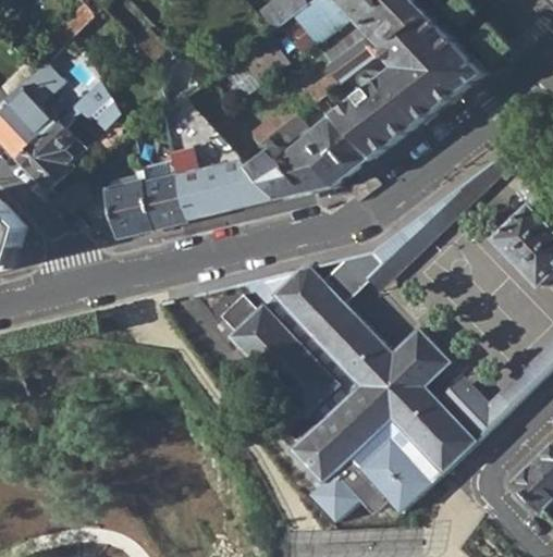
[(380,52),(429,15),(414,0),(338,0),(375,38),(364,38),(349,49),(342,40),(324,54),(330,63),(327,66),(331,71),(247,134),(203,86),(185,98),(242,157),(319,98),(380,52)]
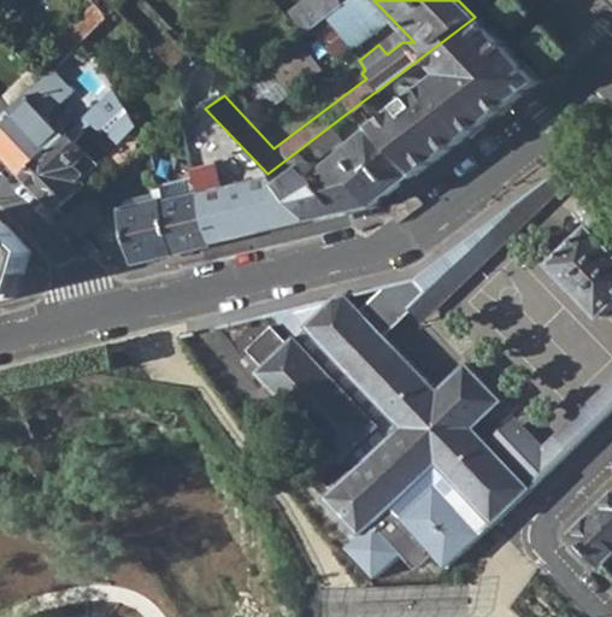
[(364,0),(349,0),(311,29),(321,42),(334,31),(339,37),(323,47),(333,60),(383,23),(364,0)]
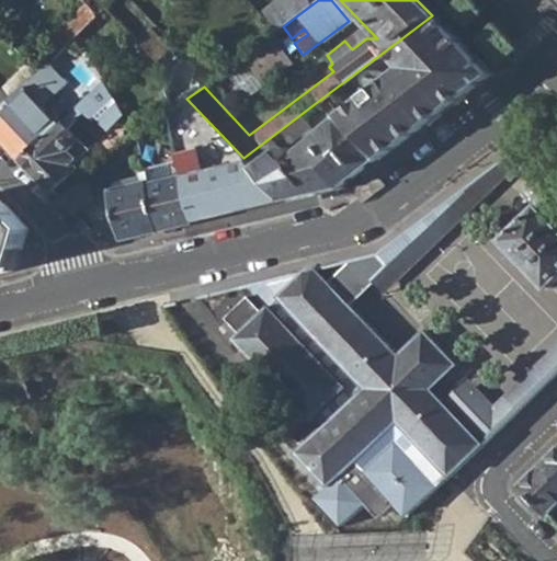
[(63,47),(74,36),(93,18),(81,6),(74,14),(77,18),(54,39),(63,47)]
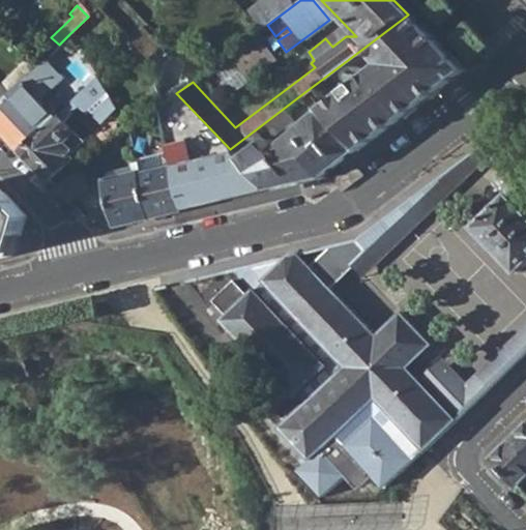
[(341,90),(319,109),(358,148),(462,69),(408,15),(361,50),(373,61),(395,43),(405,53),(346,95),(341,90)]
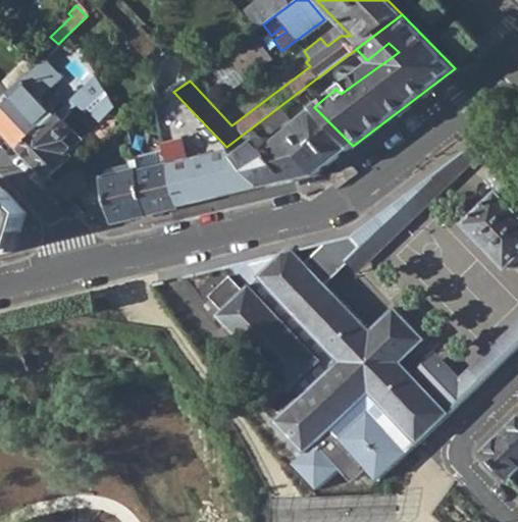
[(58,44),(33,68),(41,76),(56,61),(61,65),(78,49),(68,34),(58,44)]
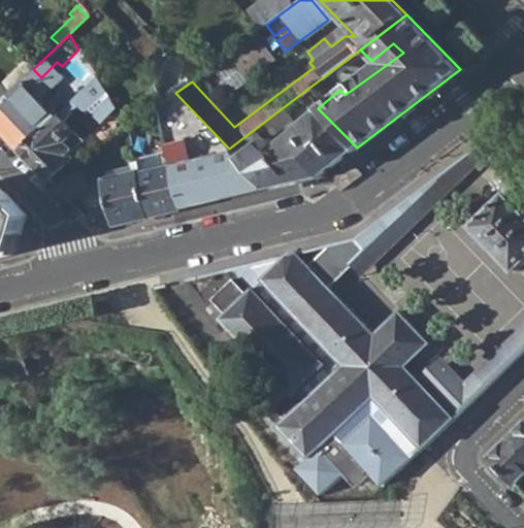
[(163,55),(151,67),(165,81),(177,70),(163,55)]
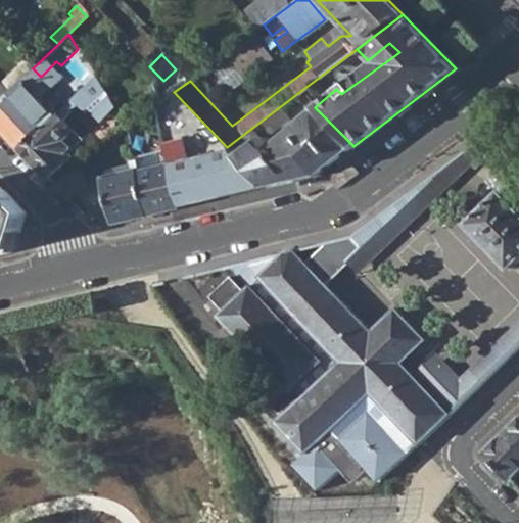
[(0,98),(33,68),(24,58),(0,81),(0,98)]
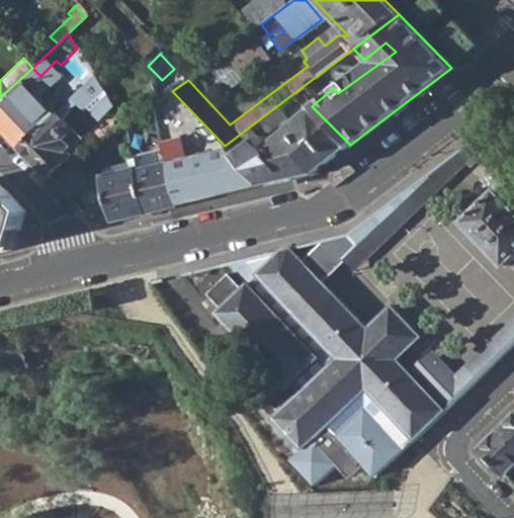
[(52,113),(17,148),(46,176),(68,156),(63,151),(67,145),(60,138),(69,128),(59,117),(73,103),(81,110),(84,107),(97,120),(111,106),(92,74),(52,113)]
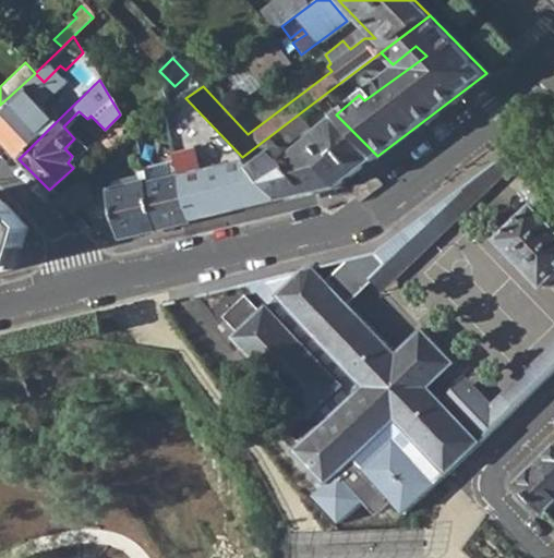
[(25,92),(0,116),(0,138),(19,159),(56,122),(25,92)]
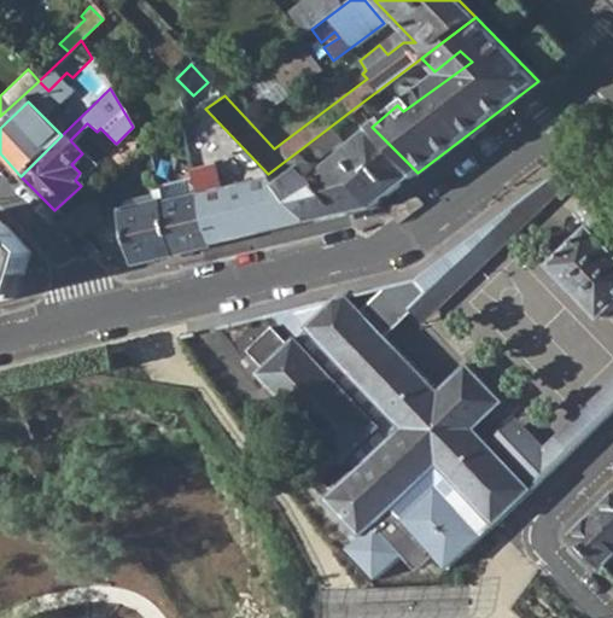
[(211,244),(311,220),(268,174),(205,109),(182,126),(194,176),(211,244)]
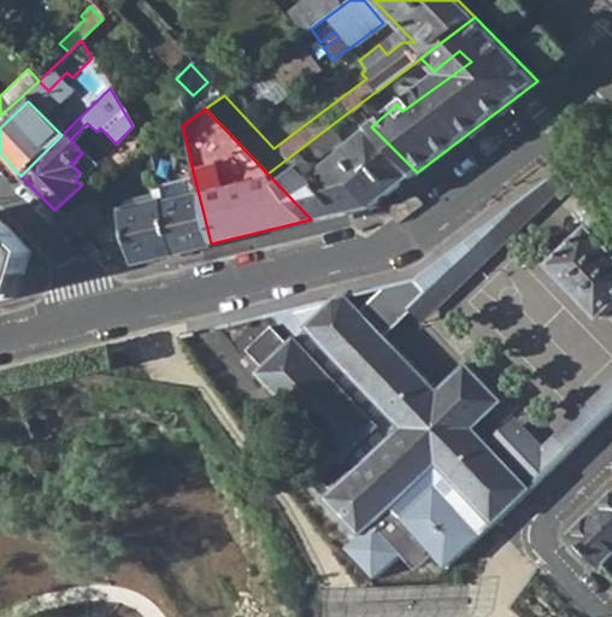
[(374,204),(417,172),(371,127),(353,109),(268,174),(311,219),(374,204)]
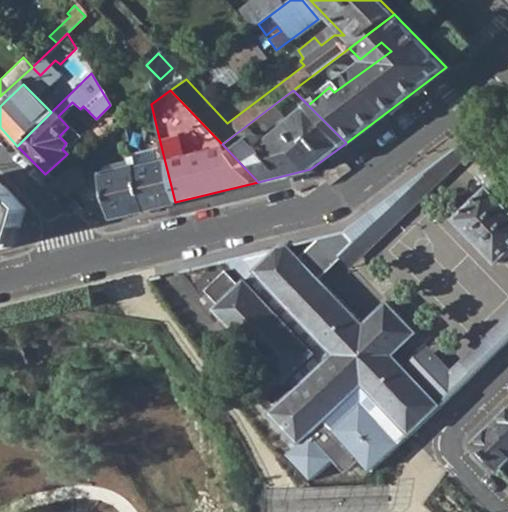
[(350,243),(336,257),(347,267),(460,159),(465,163),(475,154),(462,140),(365,214),(340,231),(350,243)]
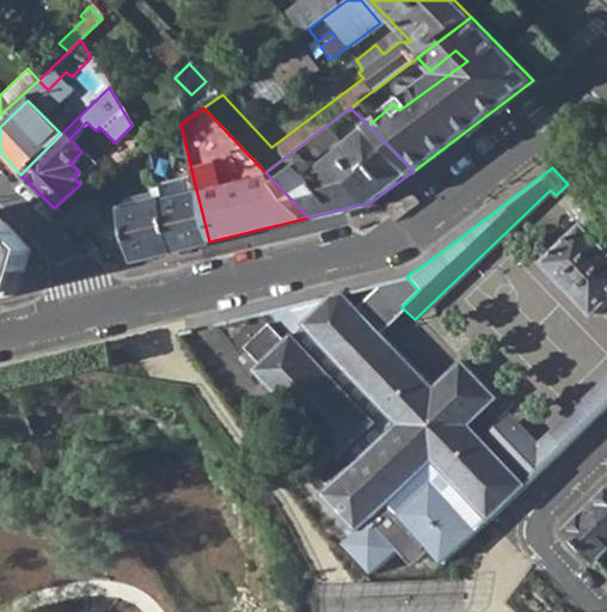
[(171,251),(209,242),(192,175),(153,185),(154,190),(171,251)]
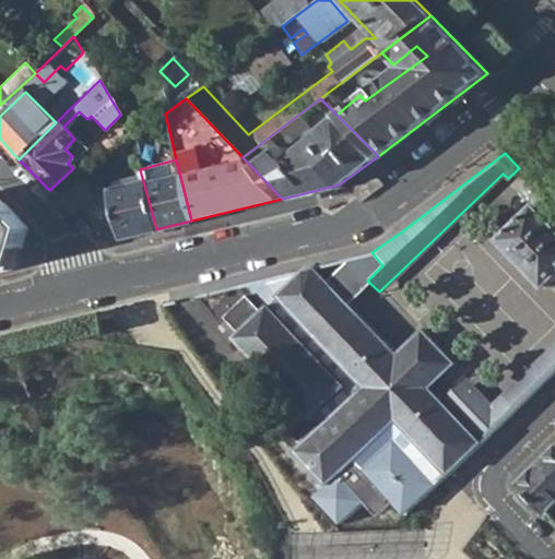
[(120,237),(156,229),(141,174),(134,176),(137,185),(108,191),(120,237)]
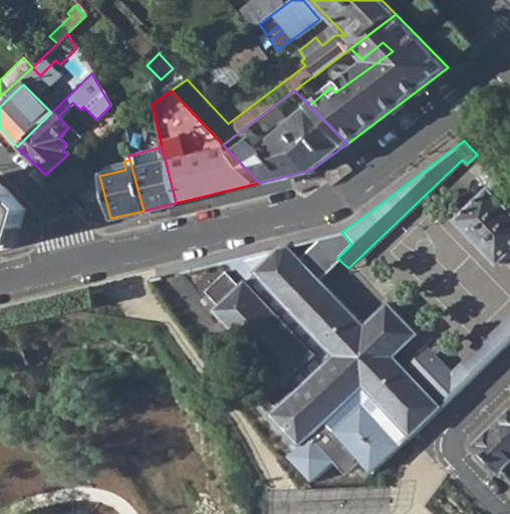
[(49,179),(62,193),(84,180),(70,165),(49,179)]
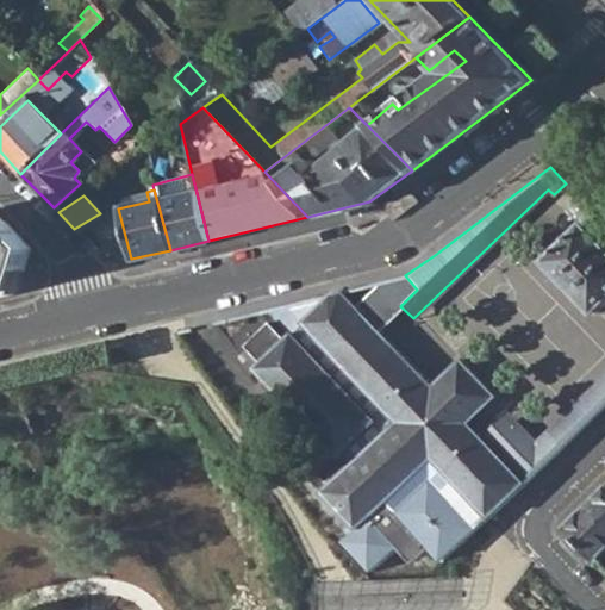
[(590,218),(594,213),(578,197),(568,206),(585,223),(590,218)]
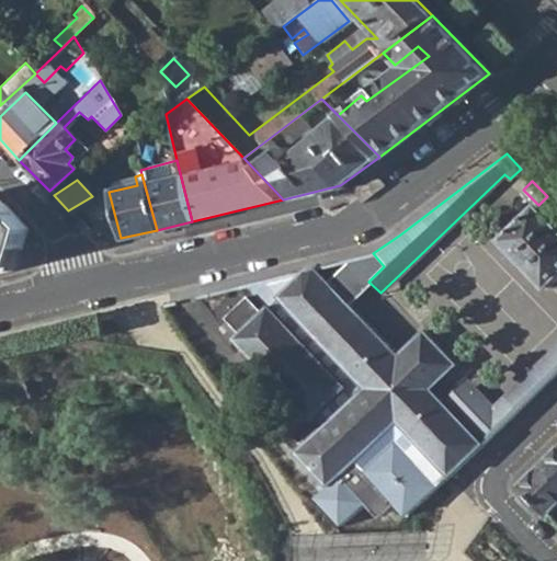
[(543,201),(538,205),(556,224),(556,206),(547,196),(543,201)]
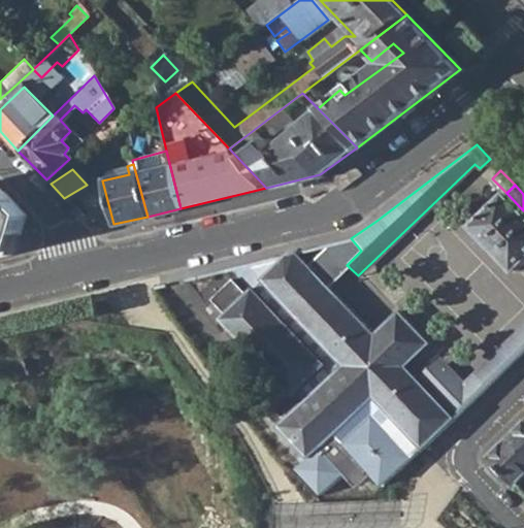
[(0,251),(13,248),(24,216),(0,192),(0,251)]
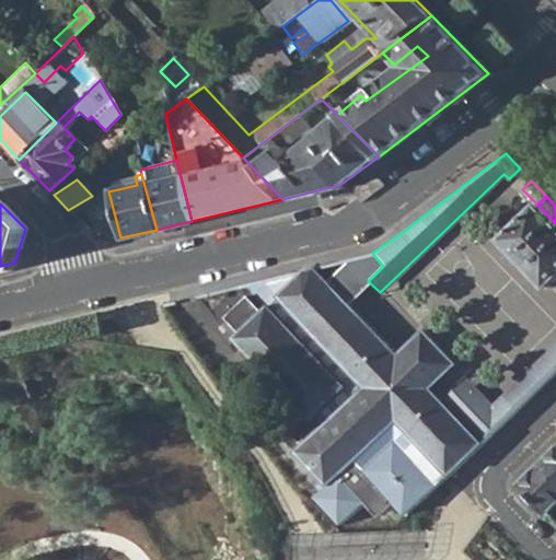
[(555,276),(555,223),(537,205),(507,234),(499,241),(521,265),(544,288),(546,286),(552,280),(555,276)]
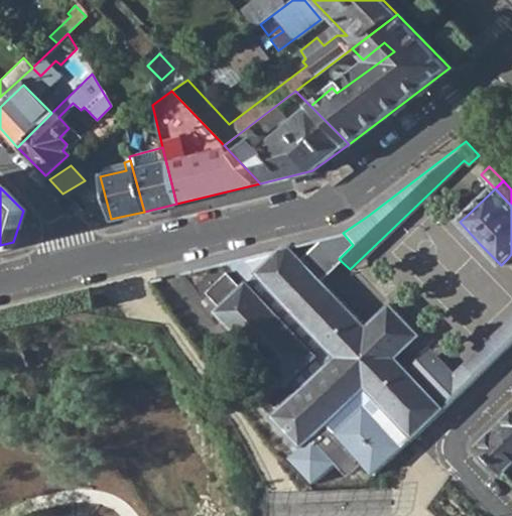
[(276,249),(252,275),(323,347),(354,317),(347,310),(331,293),(317,279),(339,259),(353,245),(343,233),(316,240),(297,259),(286,247),(276,249)]
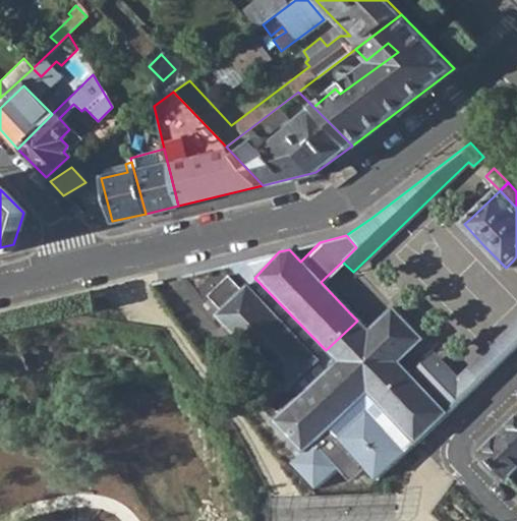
[(223,282),(206,297),(213,304),(219,311),(213,316),(285,390),(317,361),(244,287),(238,292),(225,280),(223,282)]
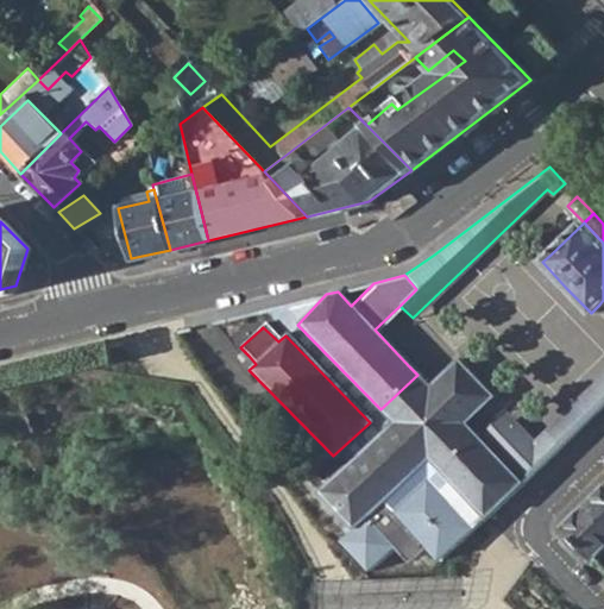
[(466,425),(464,422),(491,397),(454,360),(337,475),(332,479),(325,487),(320,490),(357,528),(350,534),(344,541),(372,570),(396,547),(411,563),(428,546),(440,559),(470,528),(483,516),(484,519),(521,482),(477,437),(466,425)]
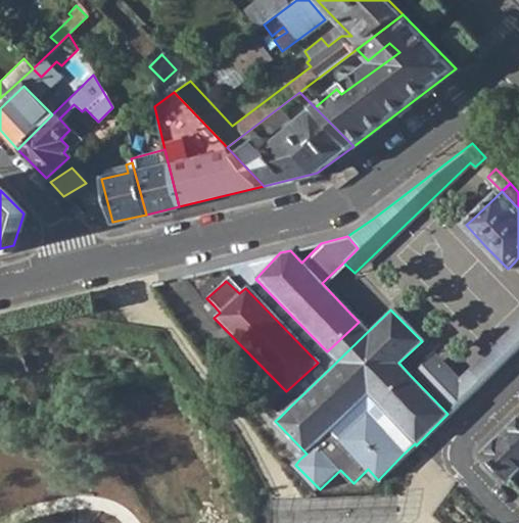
[(518,344),(518,318),(458,379),(431,354),(410,375),(447,414),(518,344)]
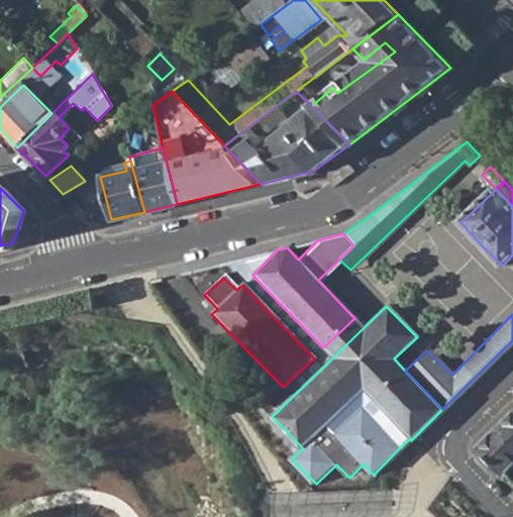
[(512,411),(496,428),(512,445),(512,411)]
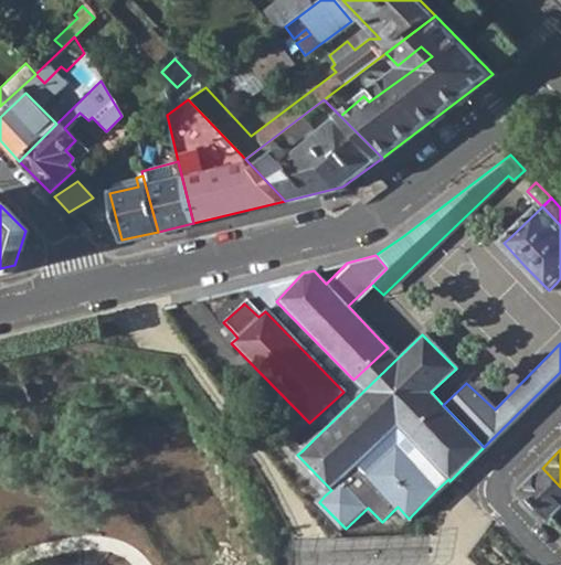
[(520,489),(548,518),(560,504),(560,487),(542,468),(520,489)]
